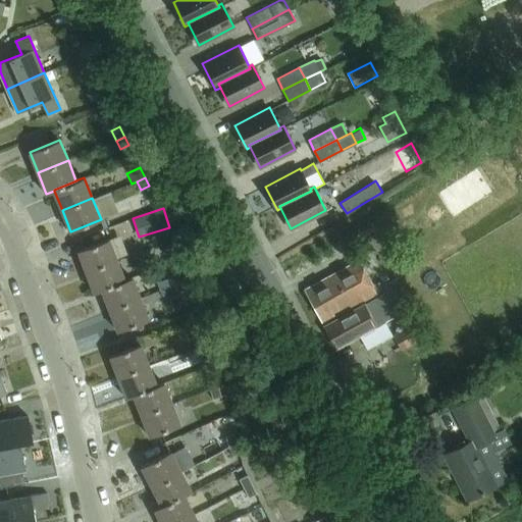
[(390,209),(357,231),(364,243),(399,220),(390,209)]
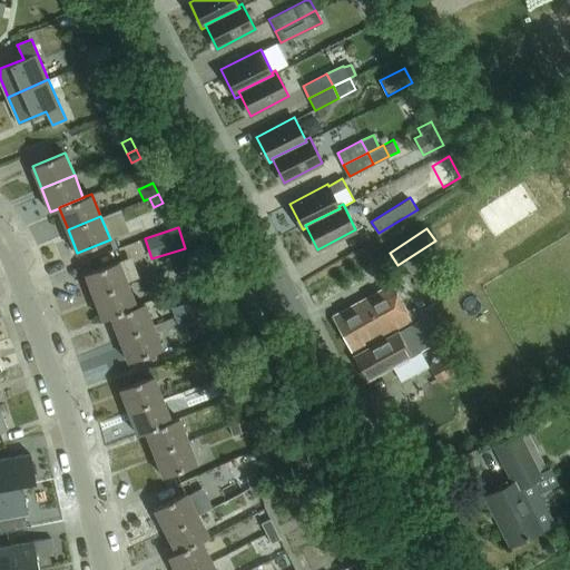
[(173,255),(176,267),(186,264),(182,253),(173,255)]
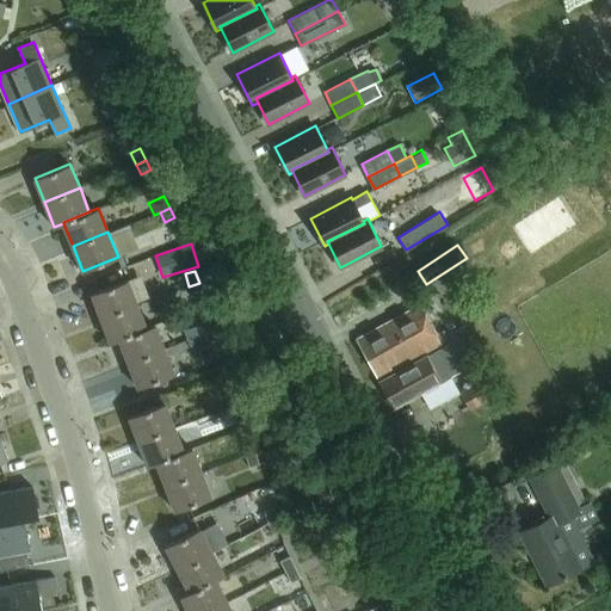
[(128,279),(92,292),(102,318),(137,304),(128,279)]
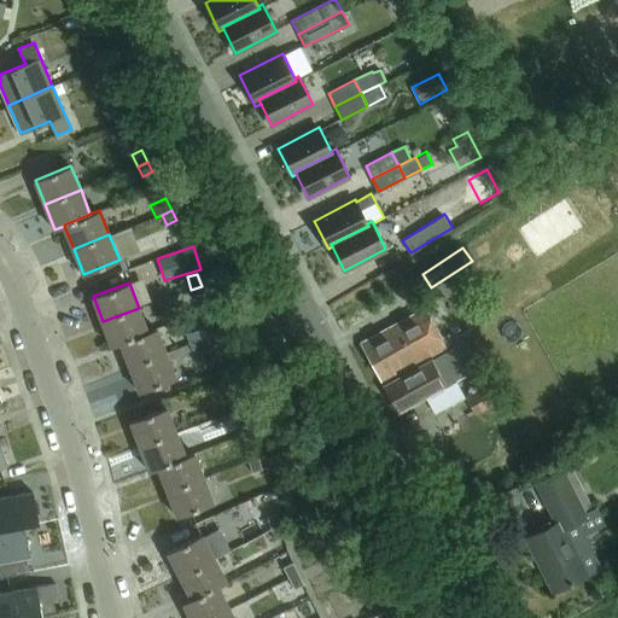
[(191,290),(194,299),(204,296),(202,286),(191,290)]
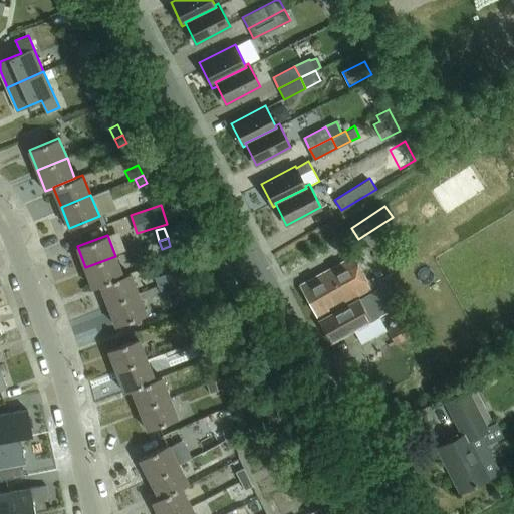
[(317,316),(370,286),(353,255),(300,285),(317,316)]
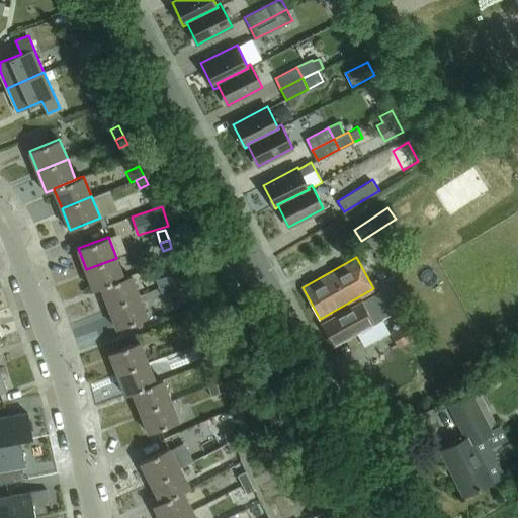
[(116,258),(86,269),(93,290),(101,287),(101,286),(123,278),(123,277),(116,258)]
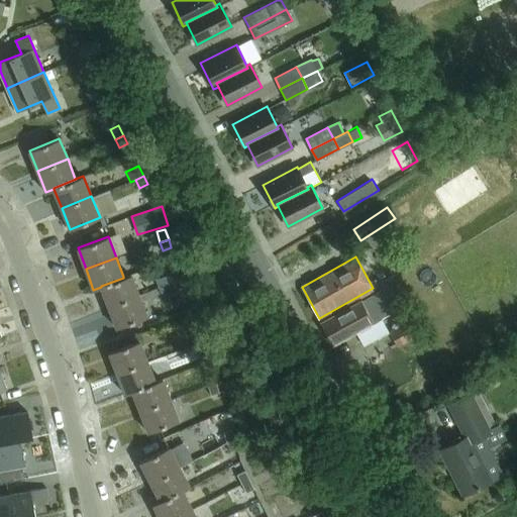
[(171,273),(174,283),(182,281),(179,271),(171,273)]
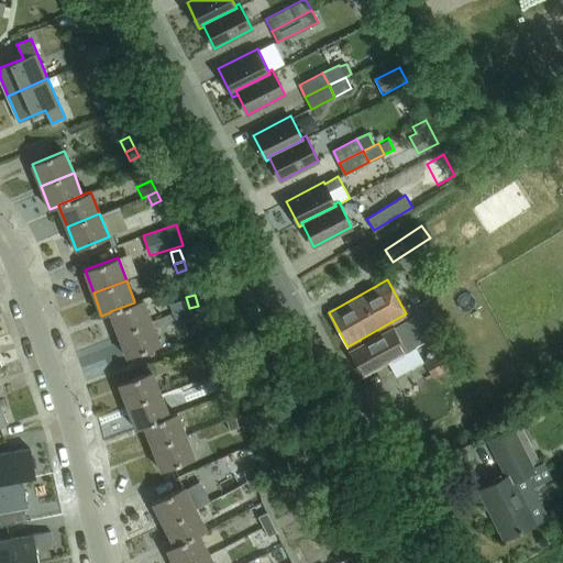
[(134,302),(110,311),(110,312),(119,334),(151,321),(143,298),(134,301),(134,302)]
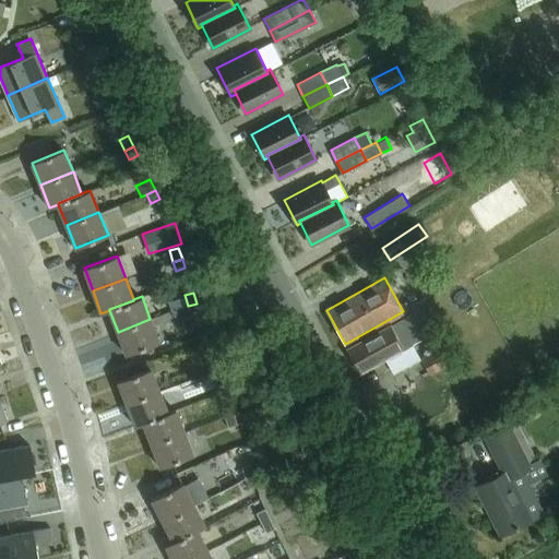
[(188,306),(191,316),(200,313),(197,304),(188,306)]
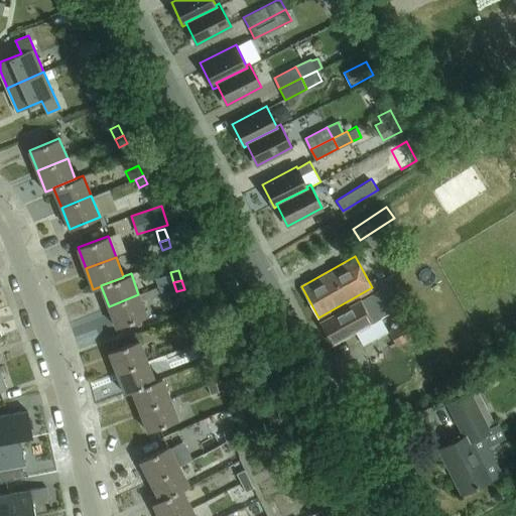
[(334,345),(373,323),(372,321),(402,304),(390,282),(320,321),(334,345)]
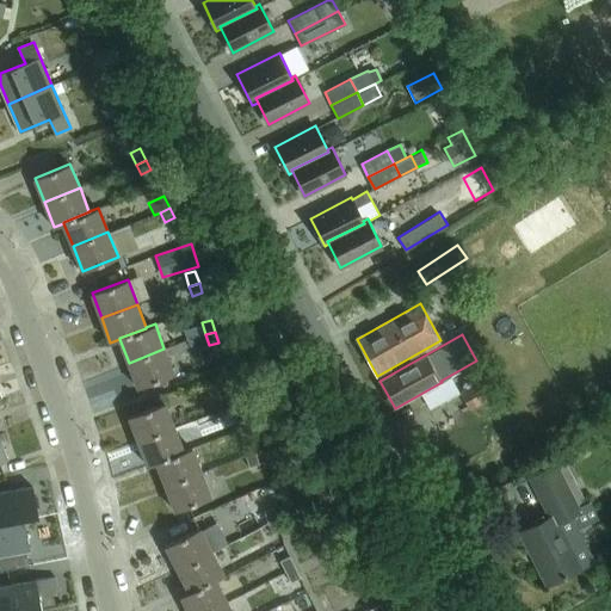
[(164,349),(129,363),(137,387),(173,374),(164,349)]
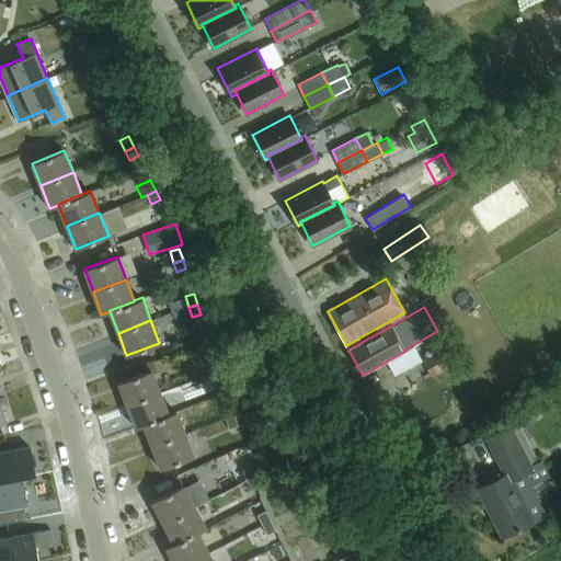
[(446,345),(422,359),(432,376),(456,363),(446,345)]
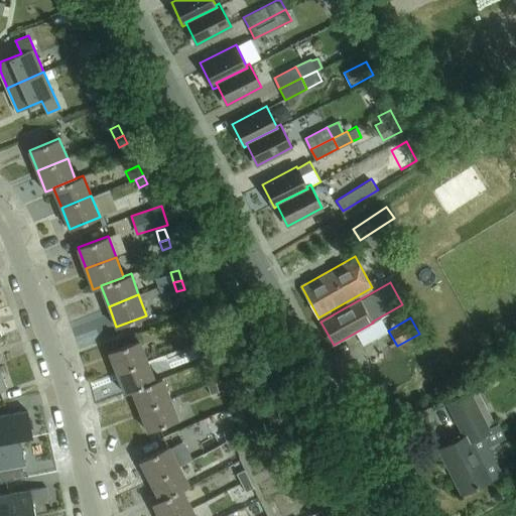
[(194,344),(202,341),(199,331),(190,334),(191,336),(186,338),(187,342),(192,340),(194,344)]
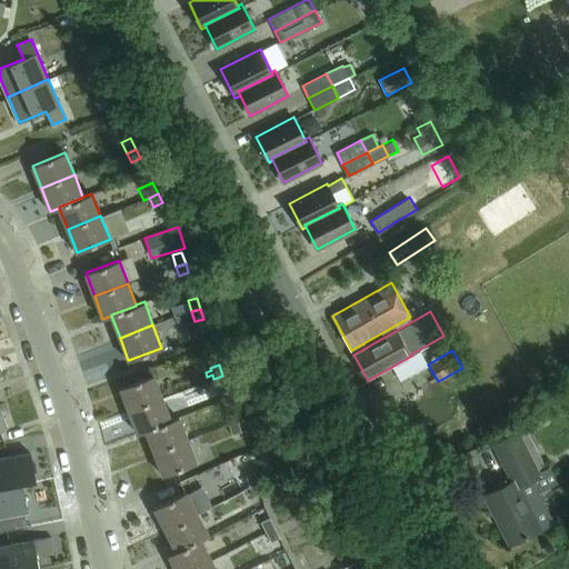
[(153,375),(120,388),(129,410),(162,398),(153,375)]
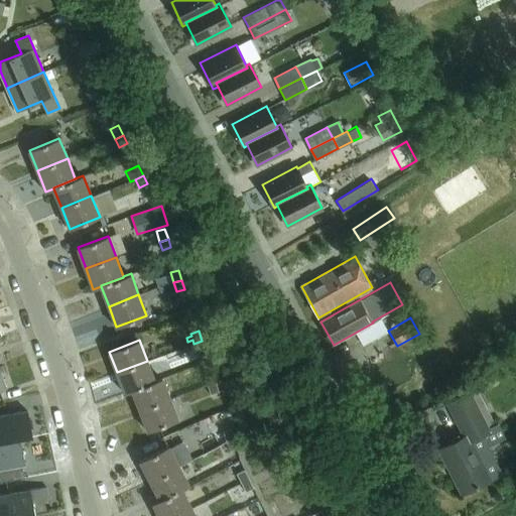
[(194,344),(197,353),(205,350),(202,341),(194,344)]
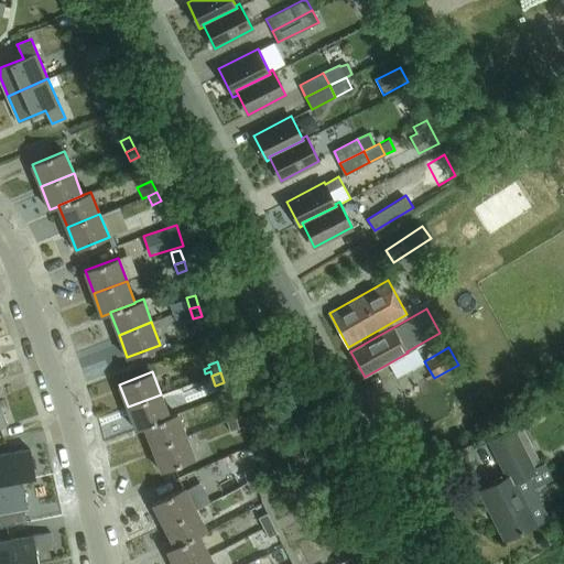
[(161,394),(128,407),(137,430),(144,426),(169,416),(161,394)]
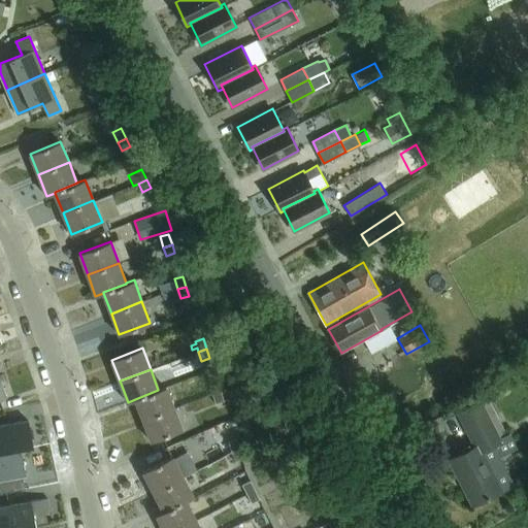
[(209,384),(212,394),(221,391),(218,382),(209,384)]
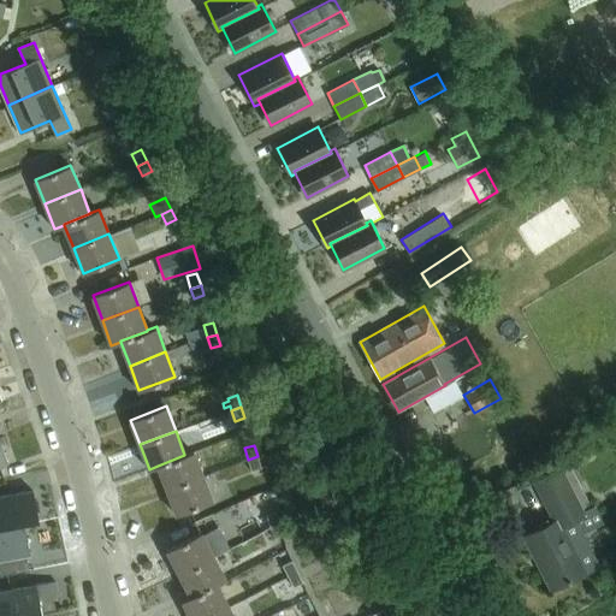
[(184,455),(158,466),(167,490),(203,475),(194,451),(184,455)]
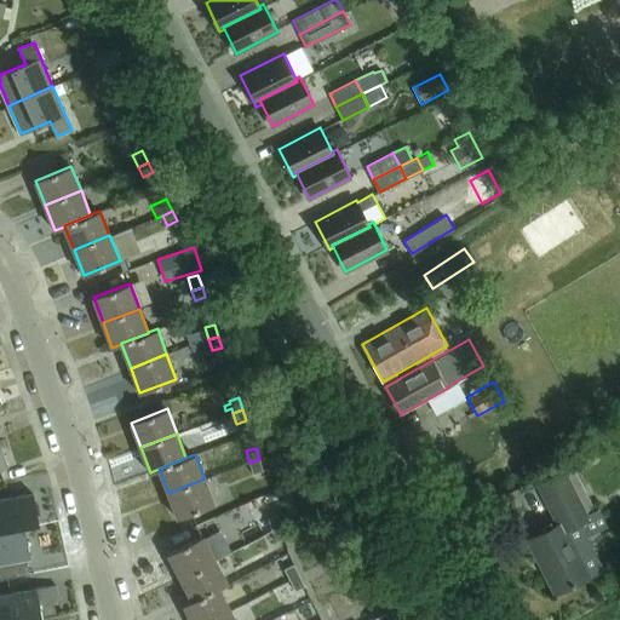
[(250,463),(253,474),(263,470),(259,459),(250,463)]
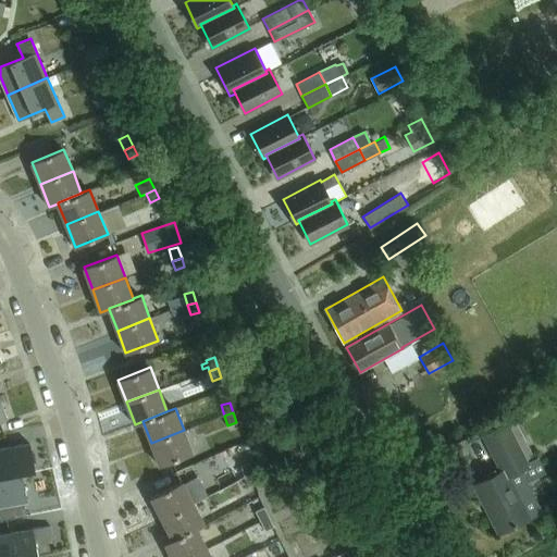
[(527,481),(529,466),(507,422),(484,434),(502,470),(474,484),(499,533),(542,511),(527,481)]
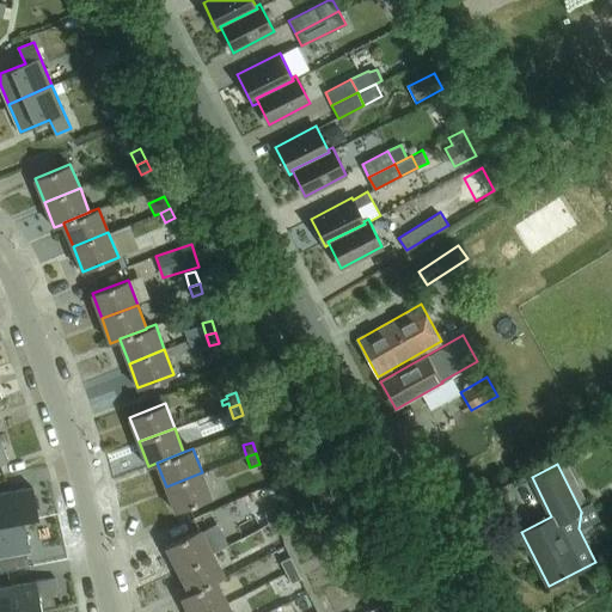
[(202,472),(166,487),(176,512),(212,497),(202,472)]
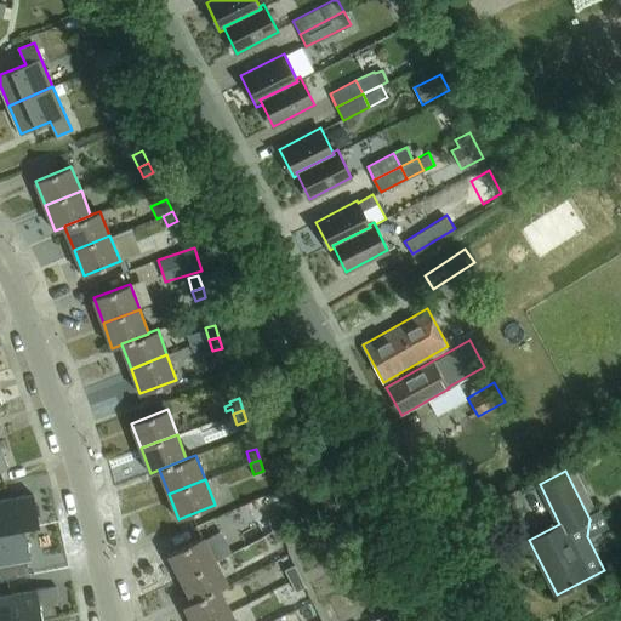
[(26,528),(39,525),(33,494),(0,500),(0,531),(24,527),(26,528)]
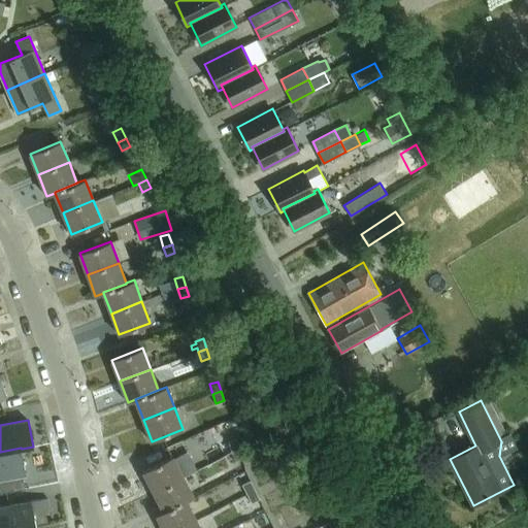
[(229,441),(232,451),(241,448),(237,438),(229,441)]
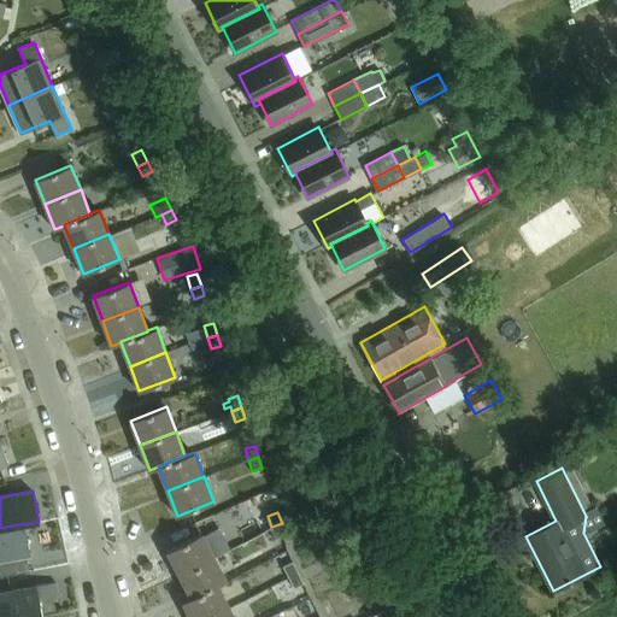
[(30,554),(25,524),(24,523),(0,528),(0,575),(28,570),(25,556),(30,554)]
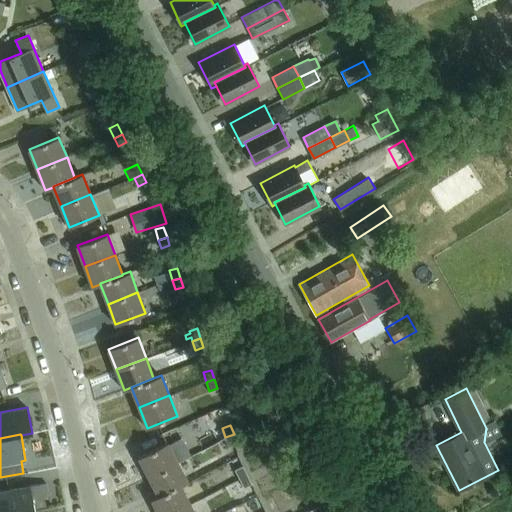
[(234,434),(225,437),(228,447),(237,444),(234,434)]
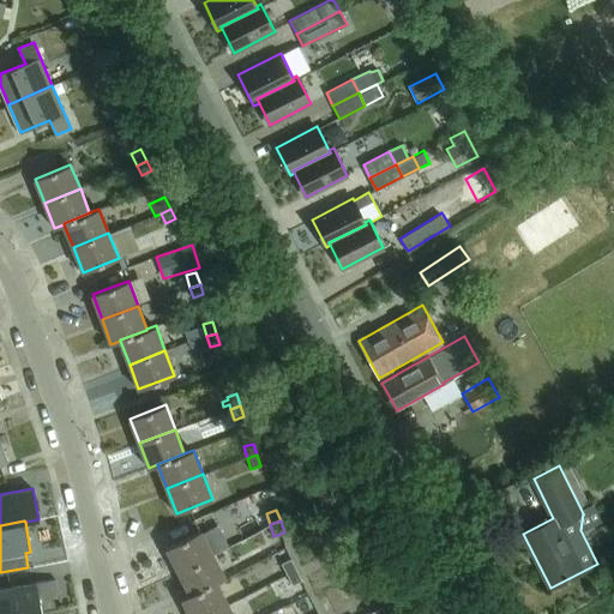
[(200,530),(167,548),(179,572),(212,554),(200,530)]
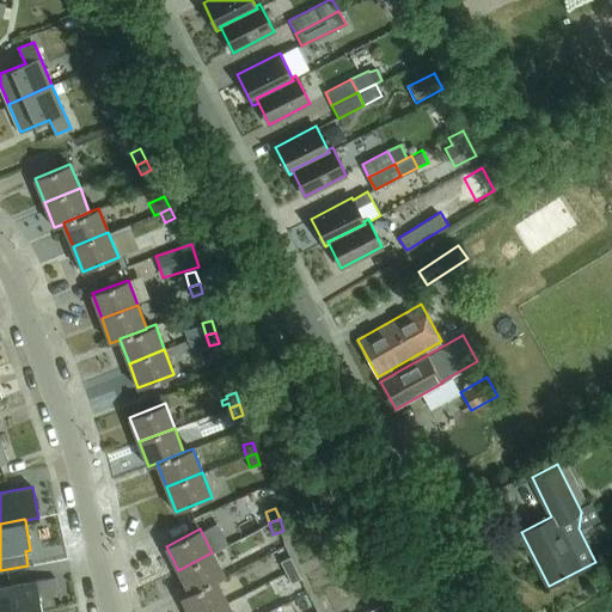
[(178,570),(190,592),(190,593),(215,580),(224,576),(212,552),(178,570)]
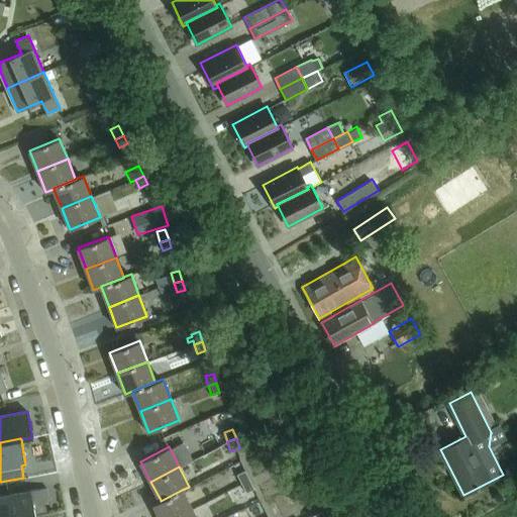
[(236,475),(240,481),(241,484),(249,480),(245,471),(236,475)]
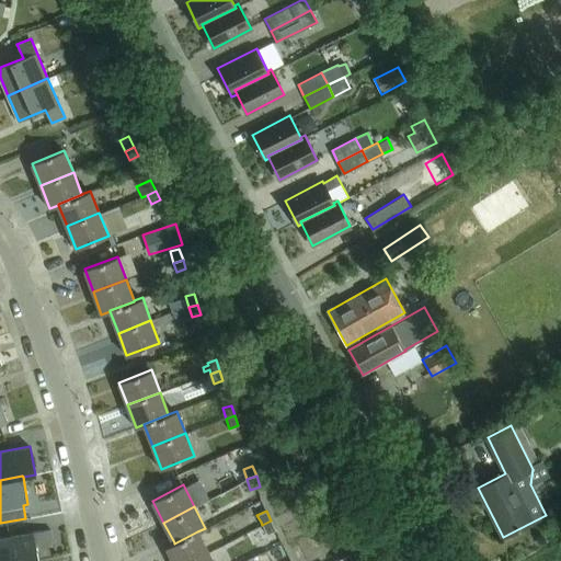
[(271,521),(262,525),(266,535),(276,530),(271,521)]
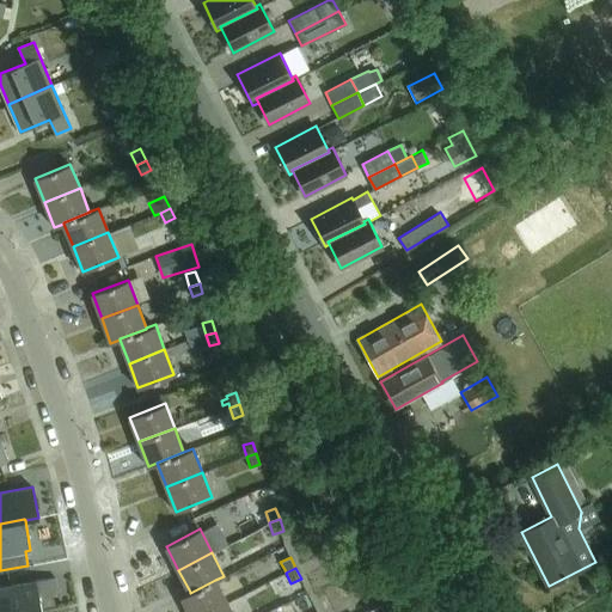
[(55,576),(0,587),(0,611),(32,611),(42,611),(38,591),(57,587),(55,576)]
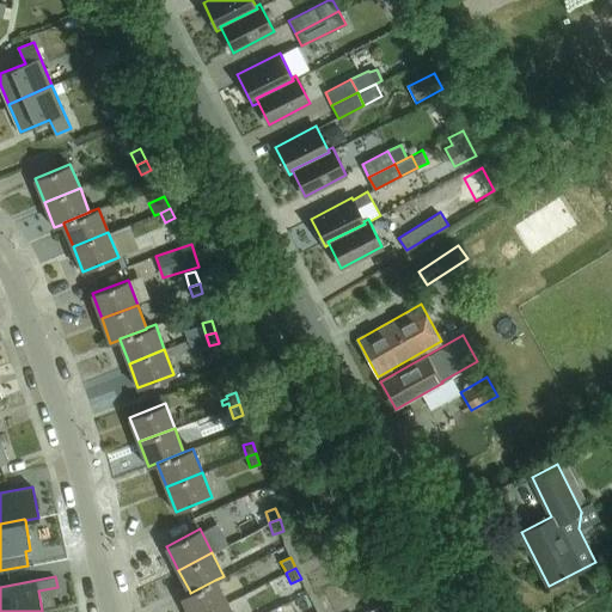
[(190,592),(181,597),(189,611),(206,611),(227,601),(215,580),(190,593),(190,592)]
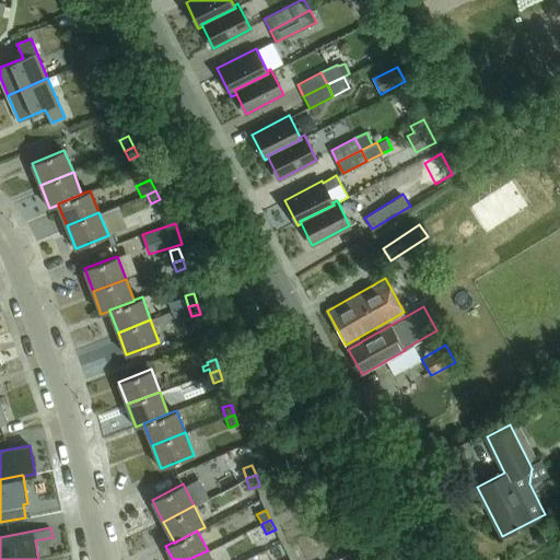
[(212,559),(208,550),(188,559),(212,559)]
